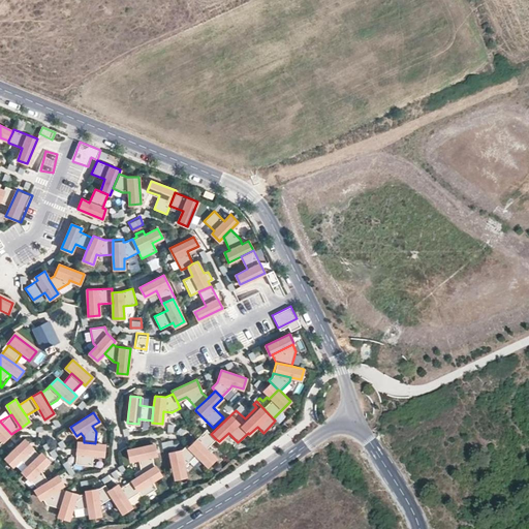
[(0,422),(0,437),(3,441),(10,433),(0,422)]
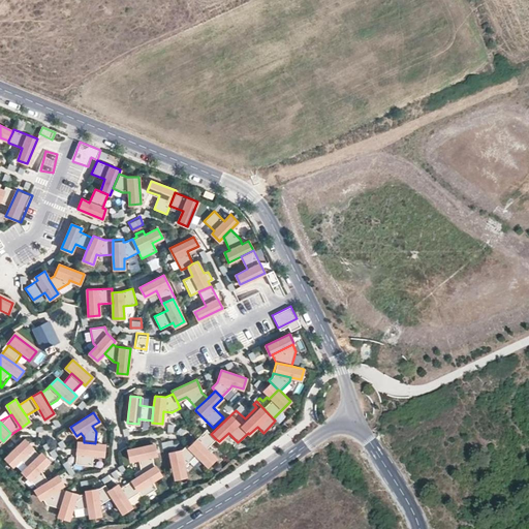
[(206,448),(216,439),(211,434),(207,429),(189,446),(196,455),(208,465),(215,458),(206,448)]
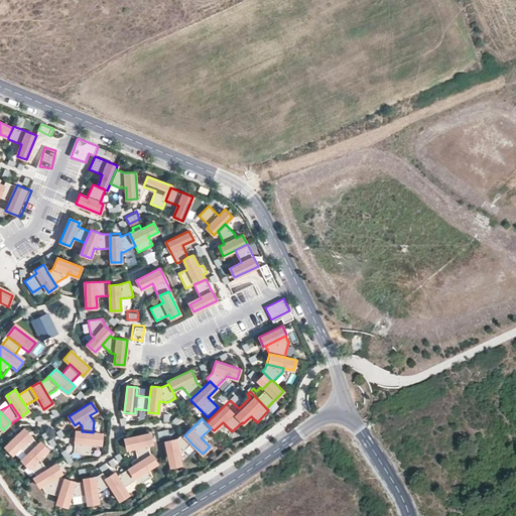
[(38,443),(24,428),(5,446),(12,455),(19,447),(26,456),(38,443)]
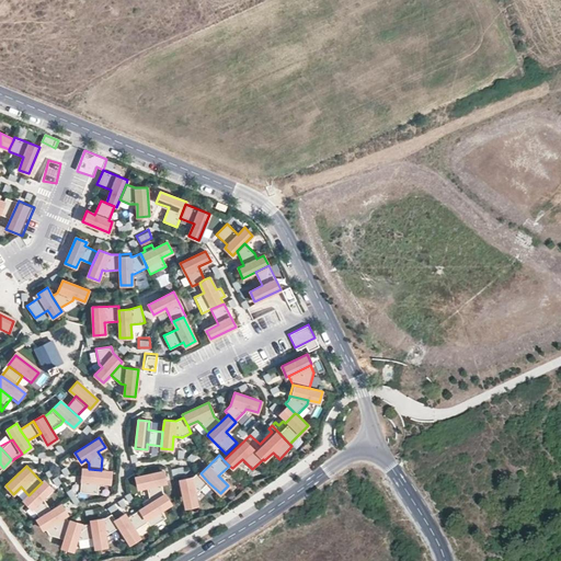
[(110,483),(111,471),(101,470),(89,469),(82,469),(80,492),(98,494),(99,482),(110,483)]
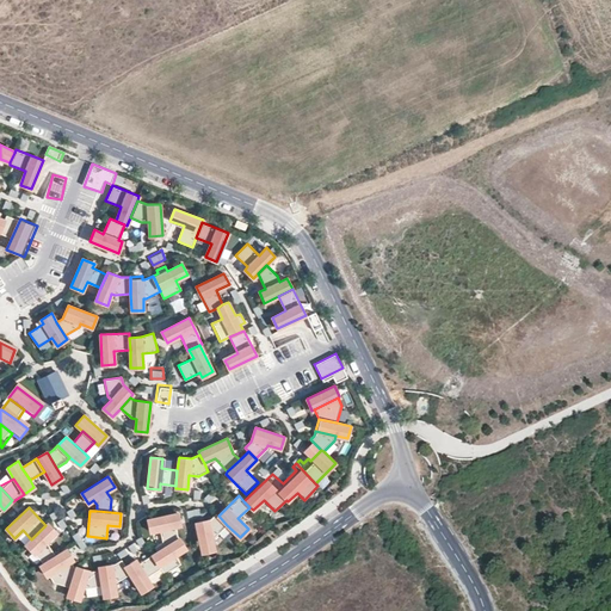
[(180,525),(178,513),(148,519),(150,531),(160,530),(176,526),(180,525)]
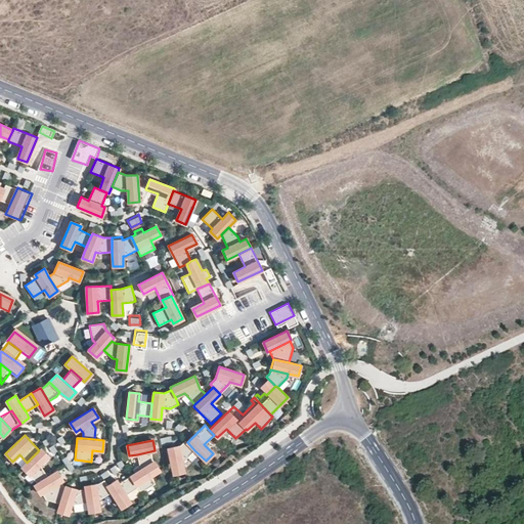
[(184,461),(194,450),(187,442),(185,441),(181,445),(168,448),(173,474),(184,472),(181,461),(184,461)]
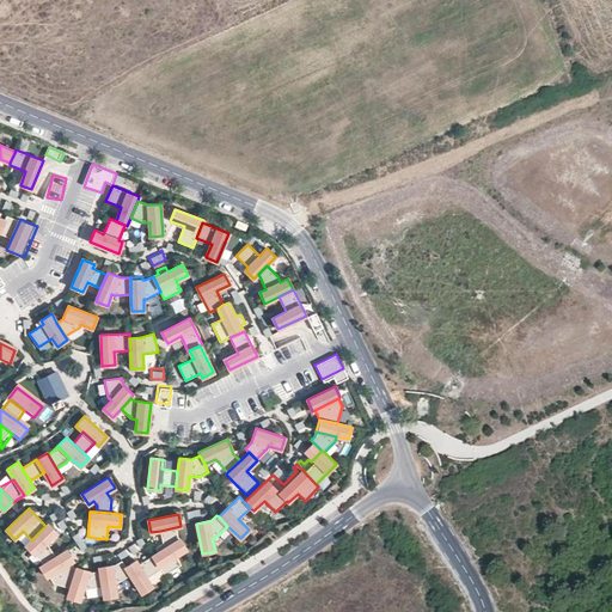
[(46,543),(56,533),(48,524),(46,526),(31,540),(25,545),(34,555),(46,543)]
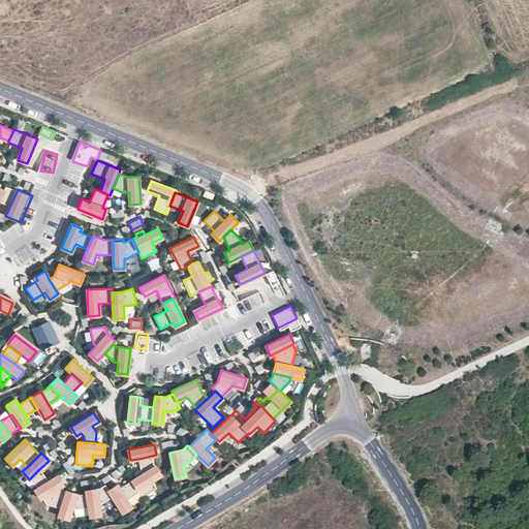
[(162,477),(154,464),(152,456),(138,459),(142,472),(131,479),(133,484),(139,492),(143,497),(157,489),(154,484),(162,477)]
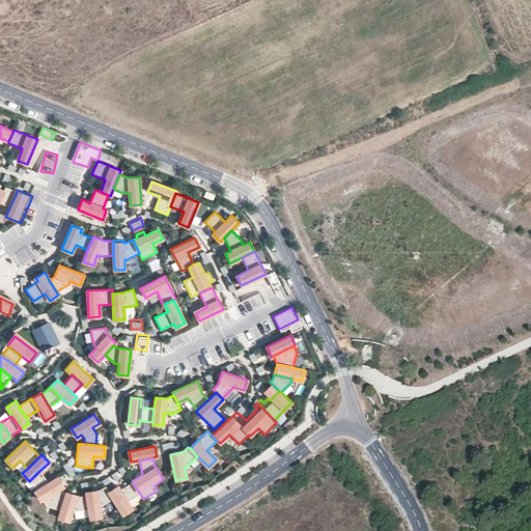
[(48,483),(39,471),(29,481),(37,490),(48,483)]
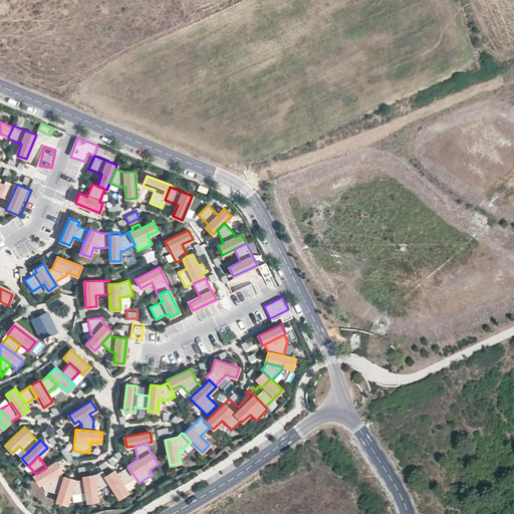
[(59,472),(61,471),(56,462),(46,468),(36,474),(34,476),(39,485),(41,484),(59,472)]
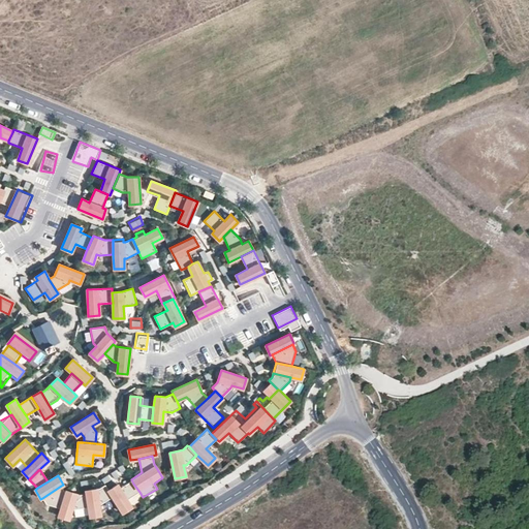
[(127,500),(139,492),(133,484),(121,491),(127,500)]
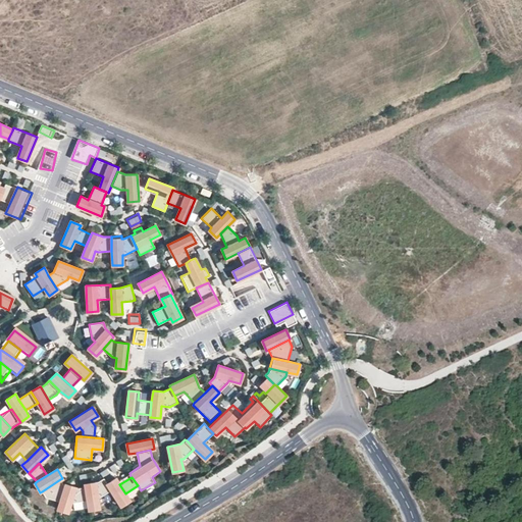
[(107,483),(103,478),(98,482),(95,482),(98,498),(100,498),(111,490),(107,483)]
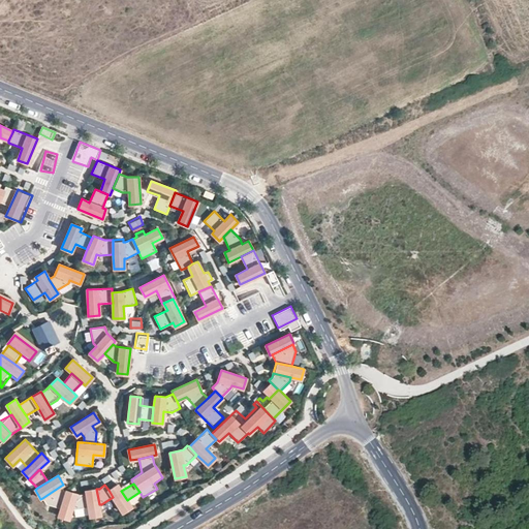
[(121,491),(117,485),(109,490),(113,497),(122,512),(131,507),(127,500),(121,491)]
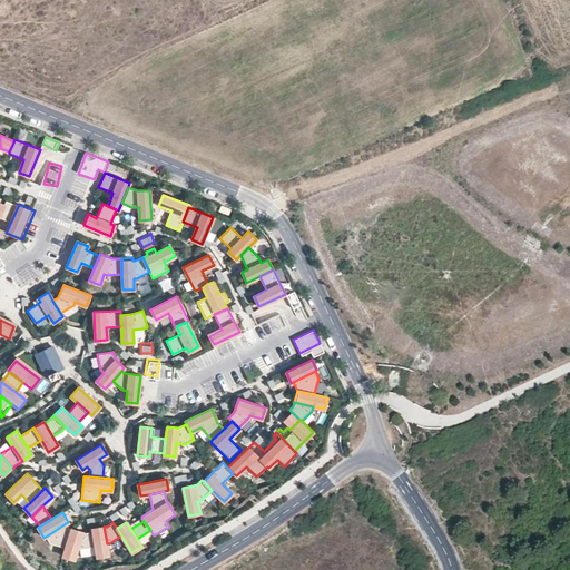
[(66,547),(70,531),(66,523),(46,537),(48,541),(66,547)]
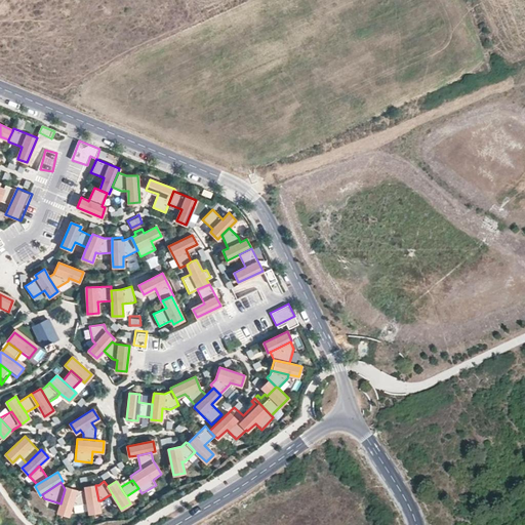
[(98,500),(95,485),(85,487),(85,489),(88,503),(89,513),(99,511),(98,500)]
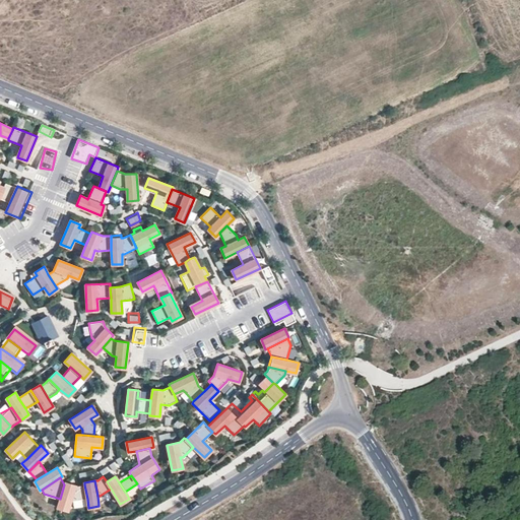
[(70,500),(75,485),(65,482),(60,499),(58,508),(67,510),(70,500)]
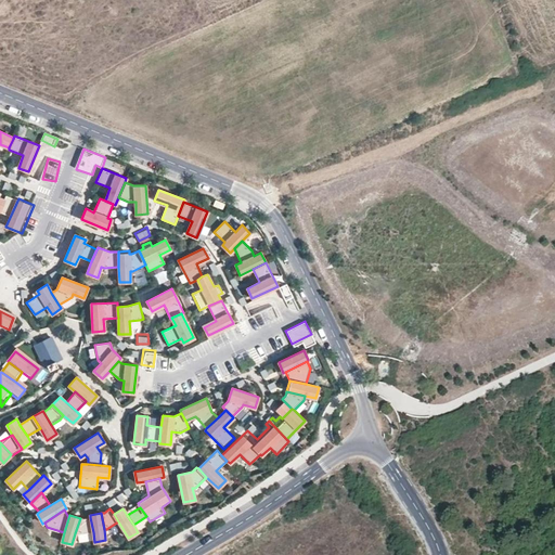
[(93,532),(90,517),(84,519),(80,518),(75,533),(78,534),(93,532)]
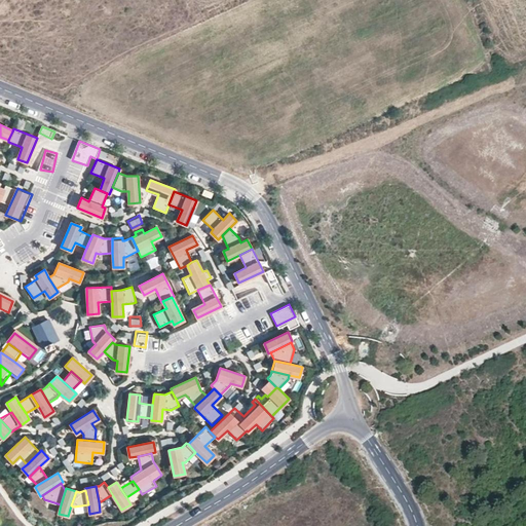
All buildings are outlined.
